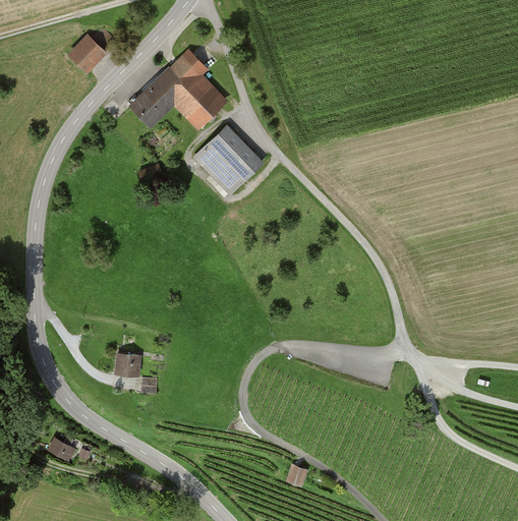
[(68,53),(88,72),(108,53),(89,34),(68,53)]
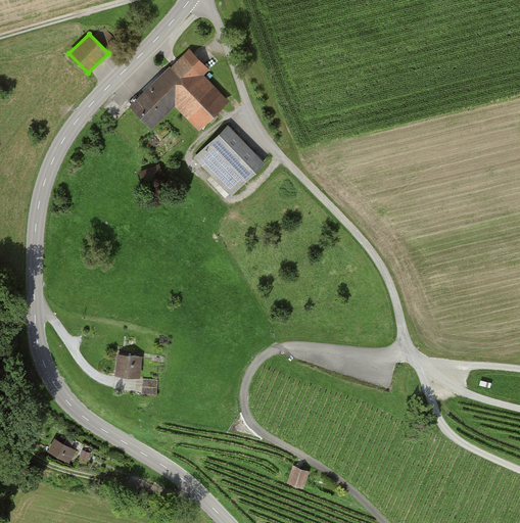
[(190,51),(131,106),(150,127),(176,103),(198,128),(227,101),(202,75),(207,69),(190,51)]
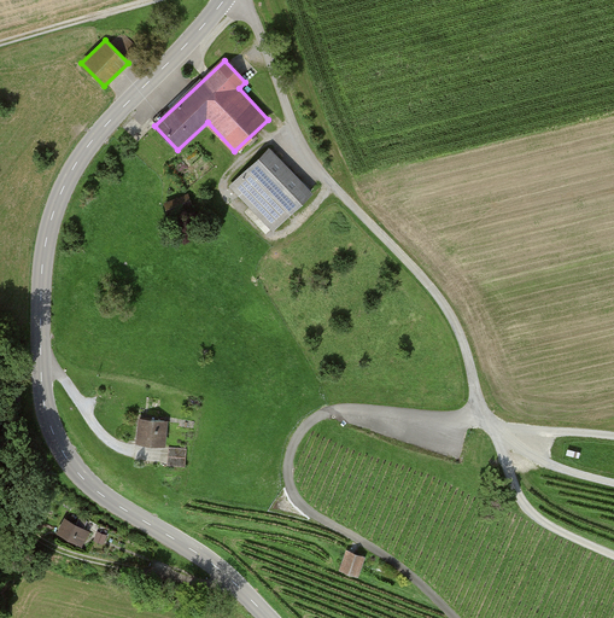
[(313,192),(268,147),(227,187),(273,233),(313,192)]
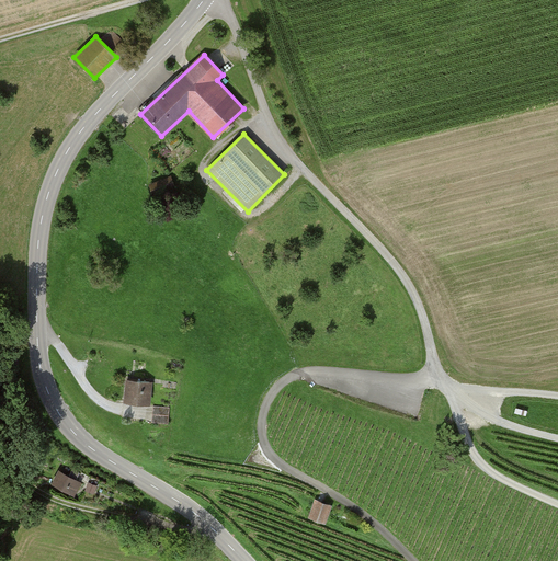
[(170,178),(148,185),(151,195),(173,187),(170,178)]
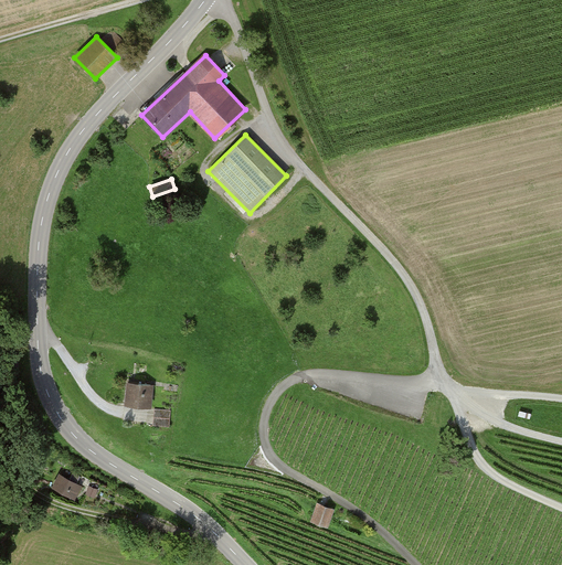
[(154,386),(127,383),(125,403),(151,406),(154,386)]
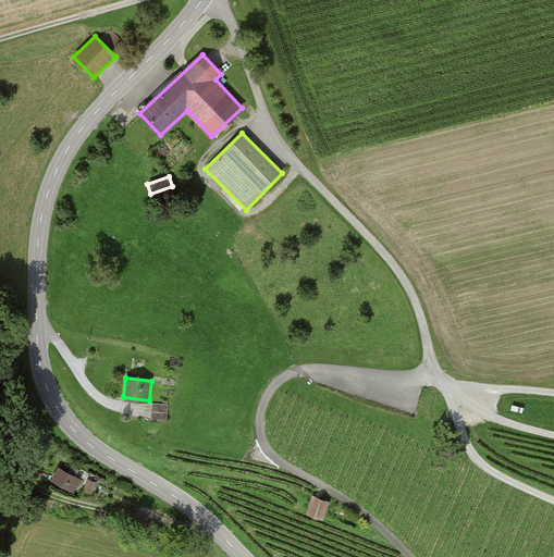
[(167,406),(151,405),(150,420),(167,421),(167,406)]
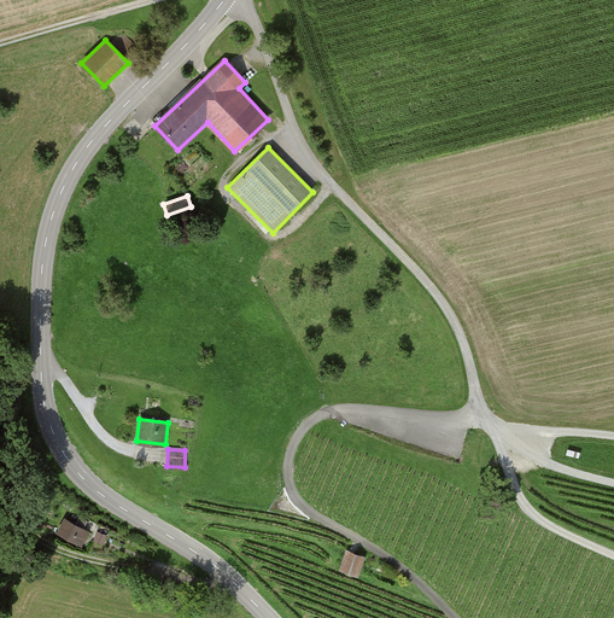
[(63,519),(56,531),(82,547),(89,534),(63,519)]
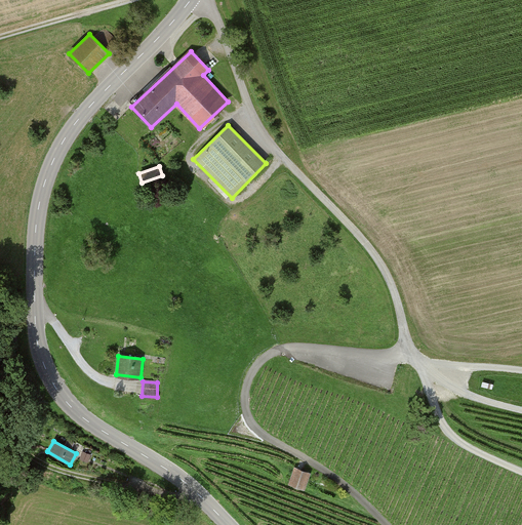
[(310,475),(293,469),(288,484),(305,490),(310,475)]
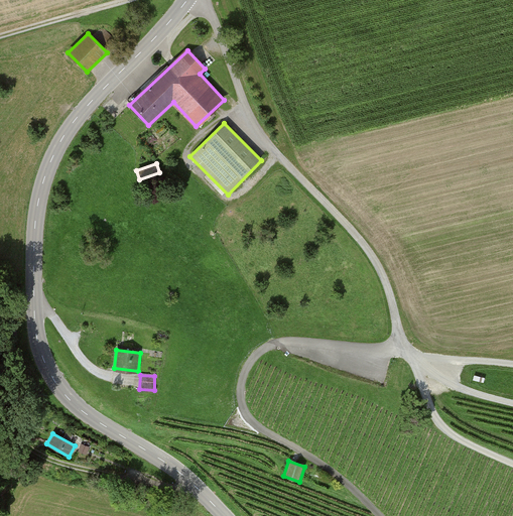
All buildings are outlined.
